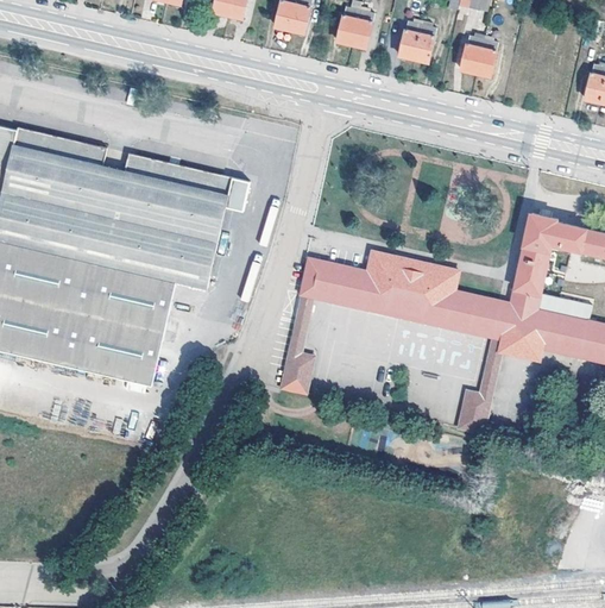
[(214,0),(212,11),(241,18),(246,0),(214,0)]
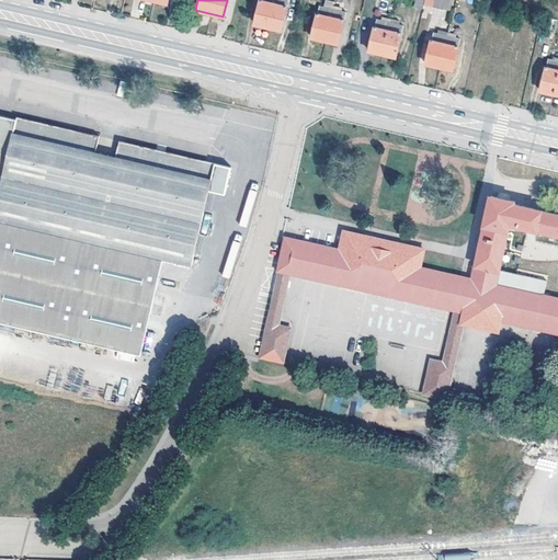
[(258,0),(252,23),(280,30),(286,0),(258,0)]
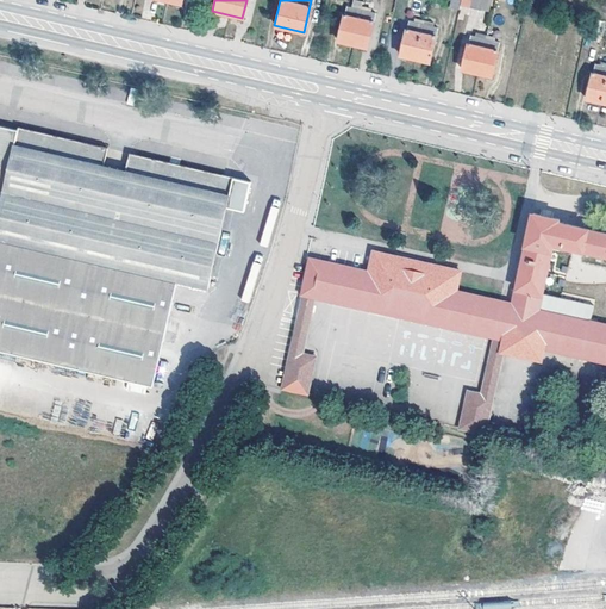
[(375,12),(345,5),(337,39),(367,47),(375,12)]
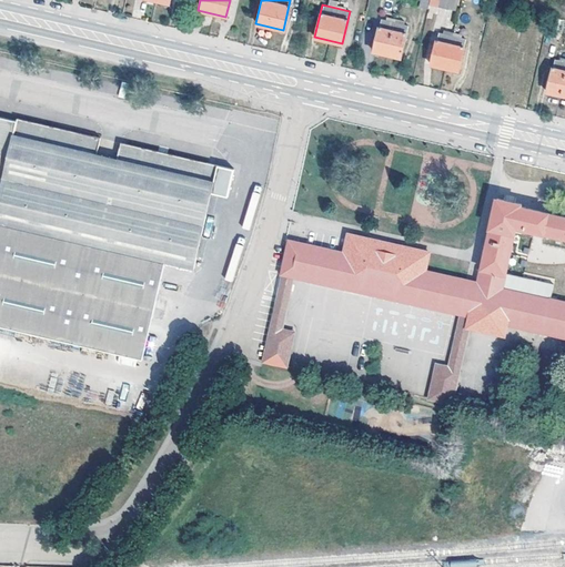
[(406,24),(380,19),(372,50),(400,57),(406,24)]
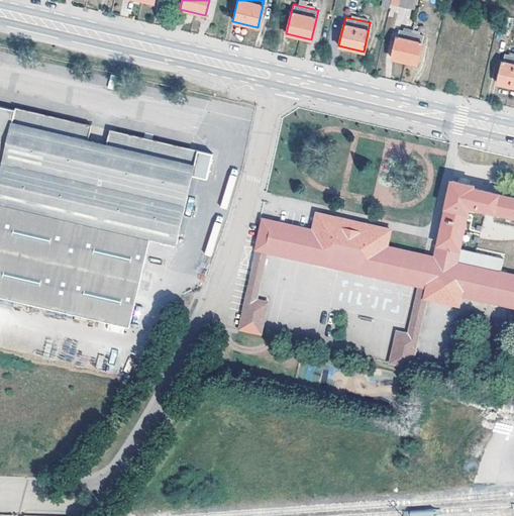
[(421,35),(397,29),(391,58),(415,64),(421,35)]
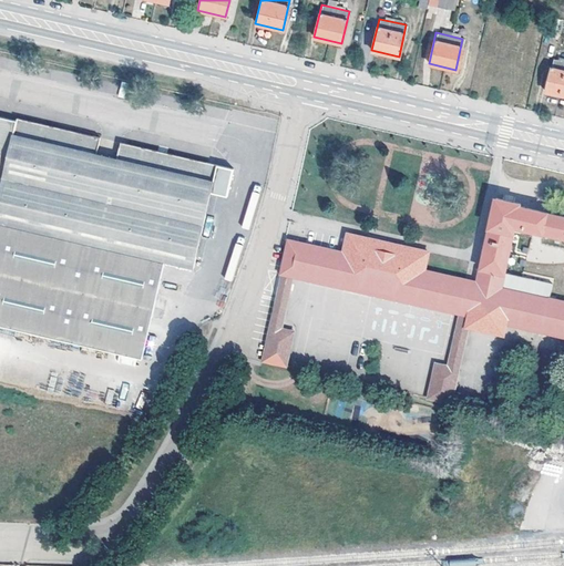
[(563,61),(552,59),(544,91),(563,94),(563,61)]
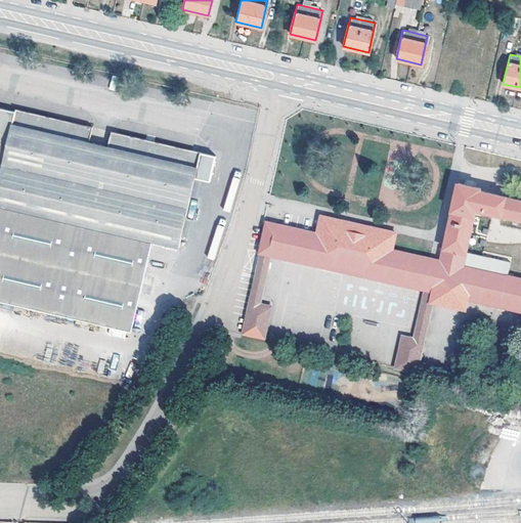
[(0,301),(129,331),(147,250),(149,241),(174,247),(175,247),(191,177),(207,180),(212,155),(107,130),(104,146),(85,141),(88,126),(12,109),(11,111),(0,109),(0,301)]
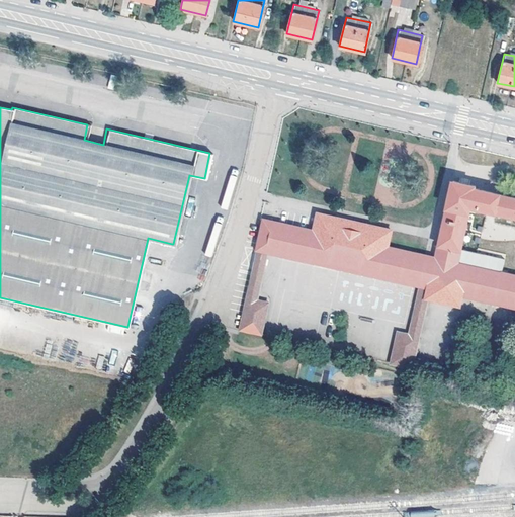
[(474,187),(451,180),(437,245),(459,251),(459,249),(468,207),(514,218),(514,198),(474,189),(474,187)]
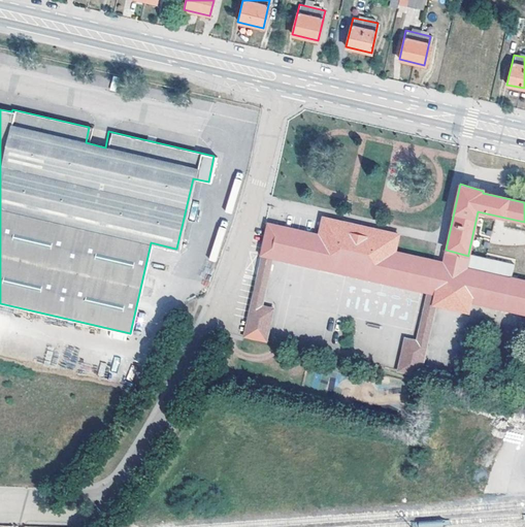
[(468,256),(446,250),(443,263),(392,252),(396,234),(371,228),(370,235),(348,230),(349,223),(323,217),(319,235),(267,224),(261,253),(271,255),(334,269),(334,267),(364,273),(364,275),(426,290),(435,292),(433,303),(434,303),(466,311),(469,299),(524,311),(524,282),(510,278),(512,264),(484,258),(468,254),(468,256)]
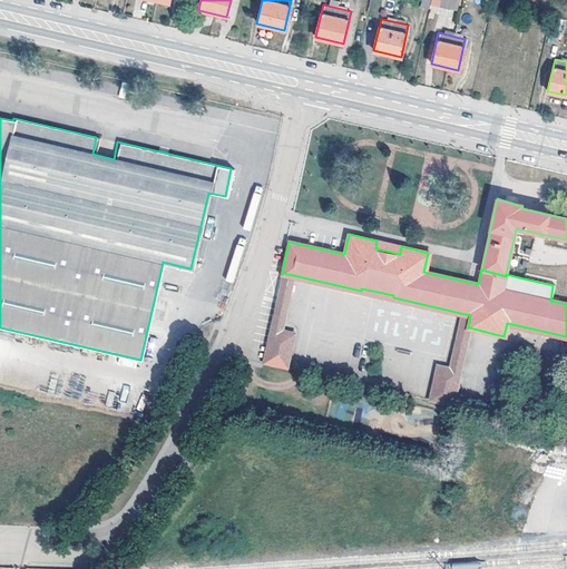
[(400,254),(401,246),(377,241),(375,248),(400,254)]
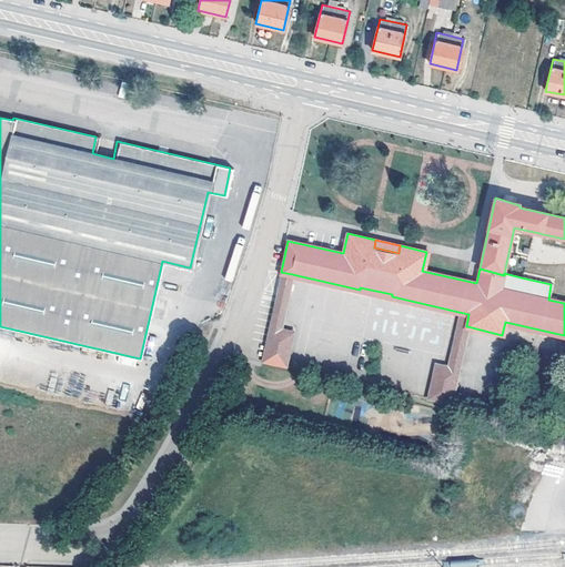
[(187,277),(189,267),(162,261),(160,271),(187,277)]
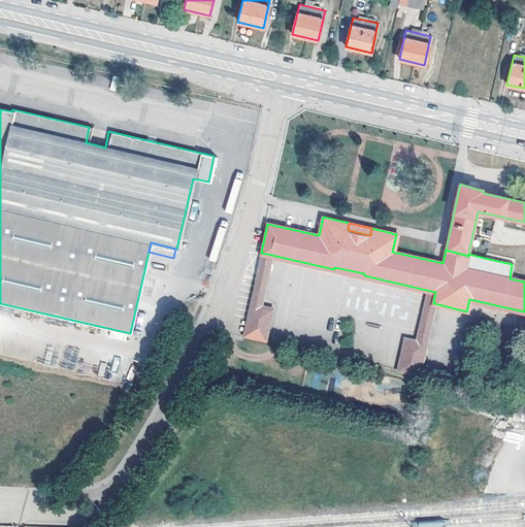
[(271,255),(261,253),(250,303),(260,305),(271,255)]
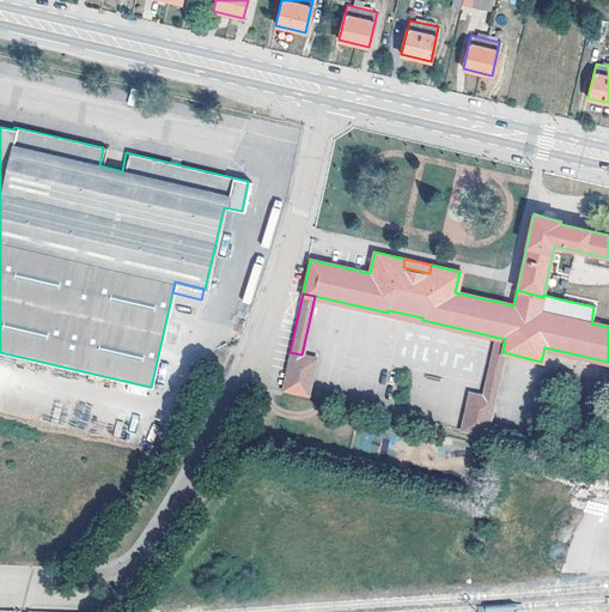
[(448,376),(457,333),(371,315),(369,326),(358,323),(360,316),(352,314),(342,353),(448,376)]
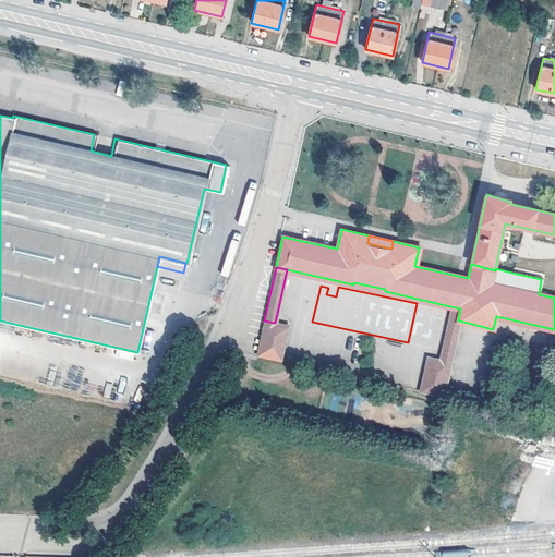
[(450,306),(438,360),(450,362),(459,321),(458,321),(460,309),(450,306)]
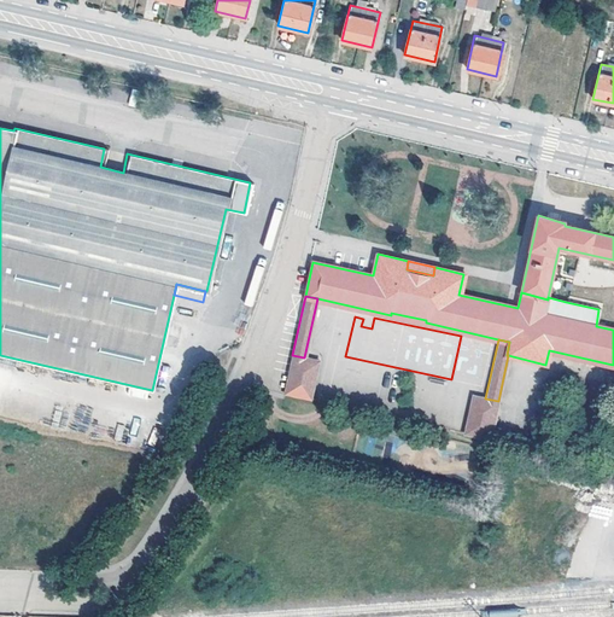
[(304,358),(292,355),(284,394),(309,399),(317,361),(304,358)]
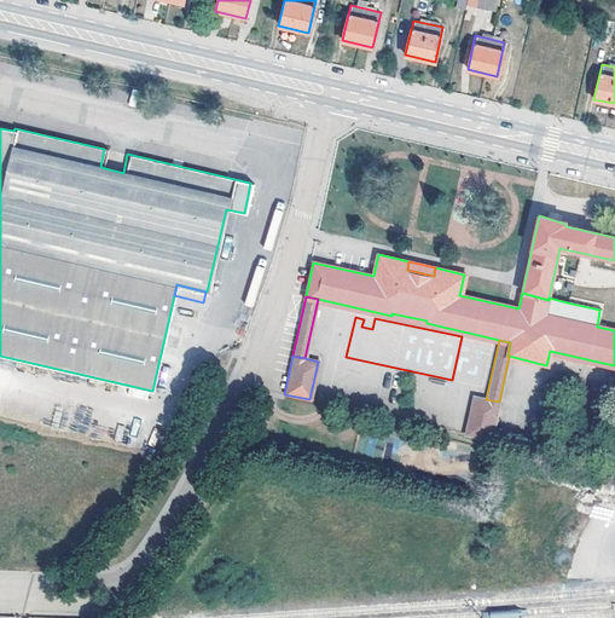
[(499,402),(486,399),(473,396),(464,434),(491,440),(499,402)]
